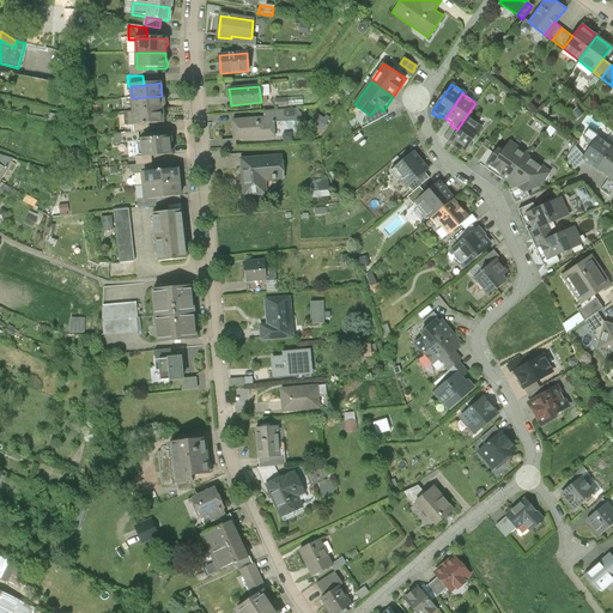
[(162,96),(132,98),(133,113),(163,110),(162,96)]
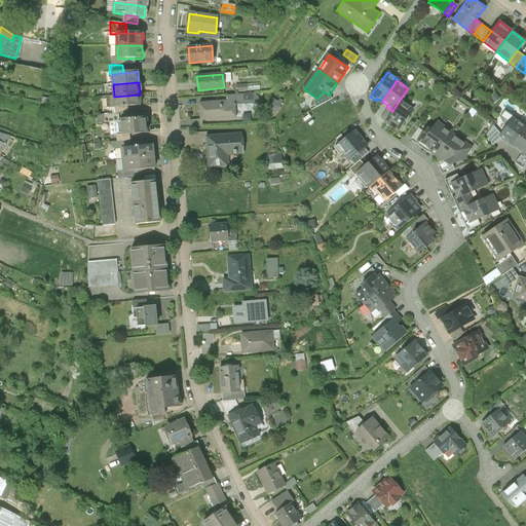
[(331,100),(329,96),(324,91),(318,99),(316,98),(313,102),(316,107),(331,100)]
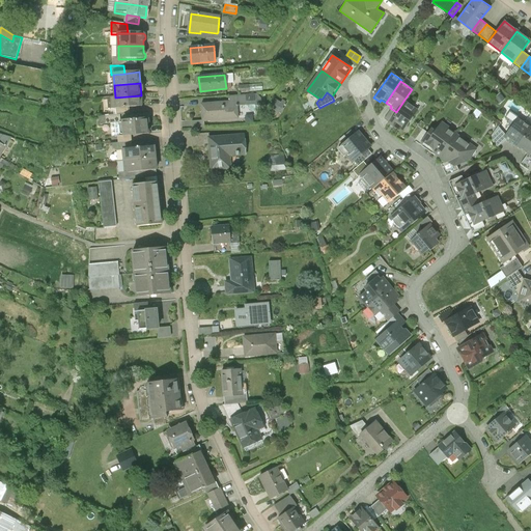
[(255,94),(228,96),(229,102),(229,106),(238,106),(256,104),(255,94)]
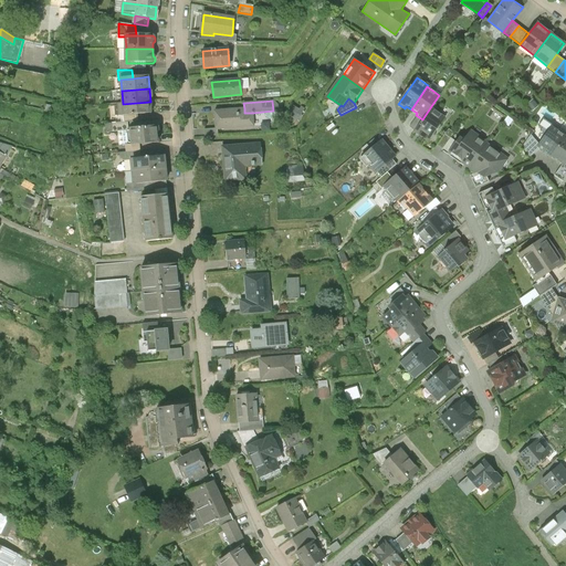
[(150,102),(123,104),(124,116),(137,115),(152,114),(150,102)]
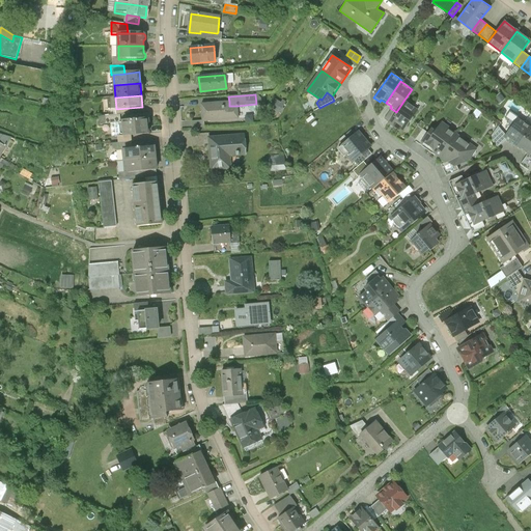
[(389,122),(402,133),(419,110),(404,100),(396,112),(389,122)]
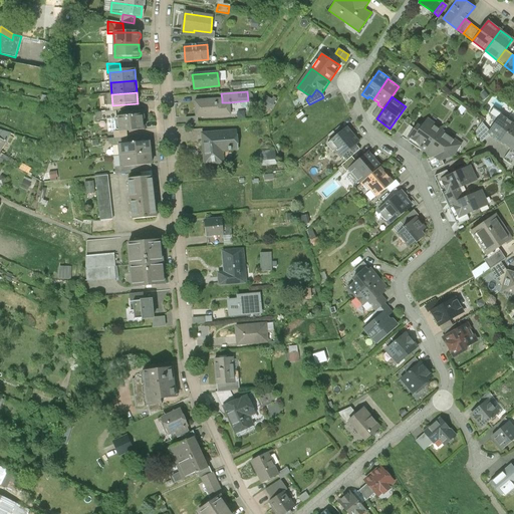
[(272,100),(266,97),(263,102),(271,107),(276,98),(274,97),(272,100)]
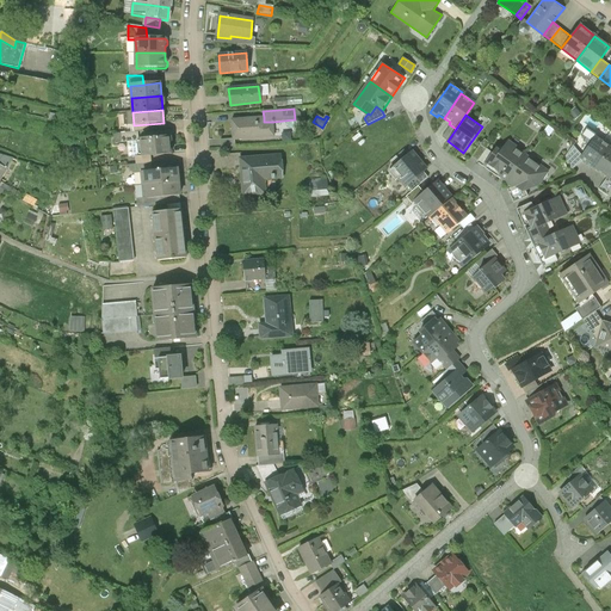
[(251,118),(232,119),(233,139),(233,140),(235,140),(275,136),(273,122),(264,122),(264,117),(251,118)]
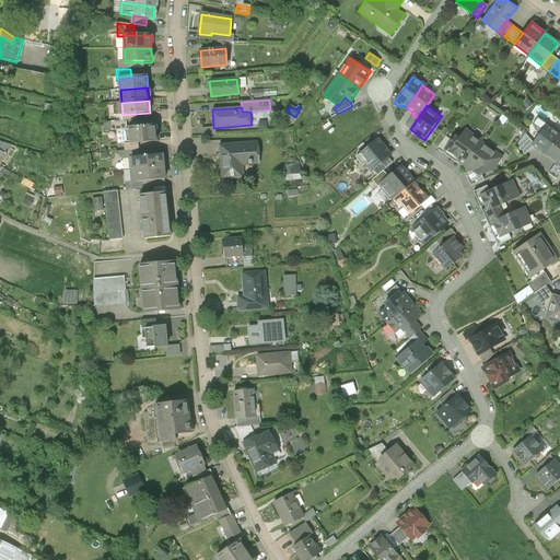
[(124,121),(111,123),(112,132),(128,131),(127,121),(124,121)]
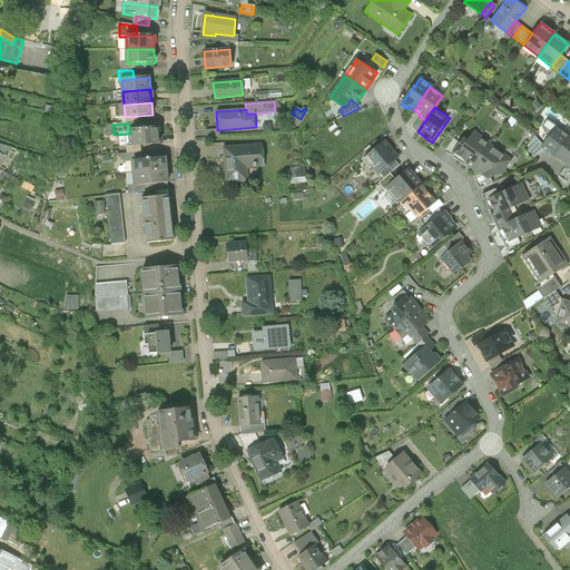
[(158,128),(131,130),(133,146),(133,147),(141,146),(159,145),(159,135),(160,133),(160,129),(158,128)]
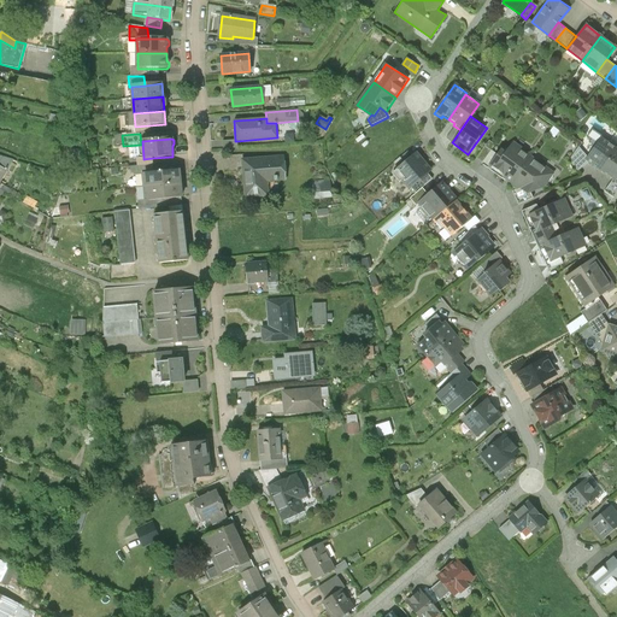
[(616,148),(601,139),(587,158),(586,160),(588,162),(600,171),(616,148)]
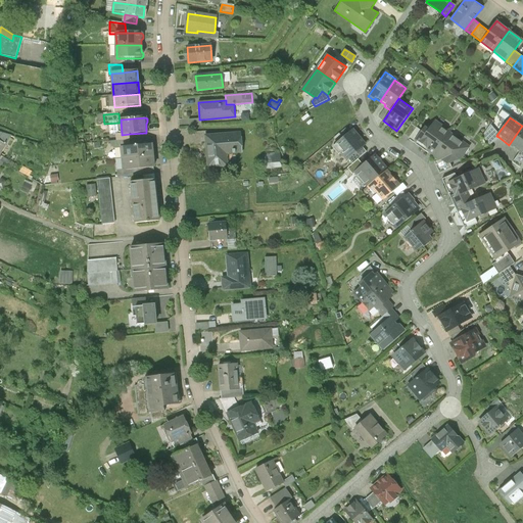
[(435,124),(429,132),(425,130),(423,133),(416,128),(408,139),(428,153),(428,152),(433,156),(449,134),(435,124)]
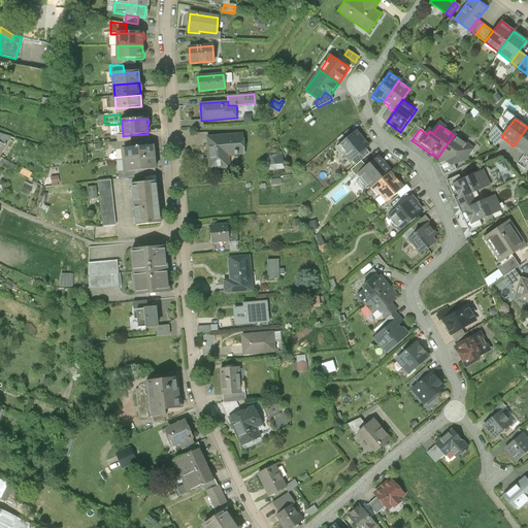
[(494,146),(503,138),(501,137),(502,135),(494,126),(487,137),(494,146)]
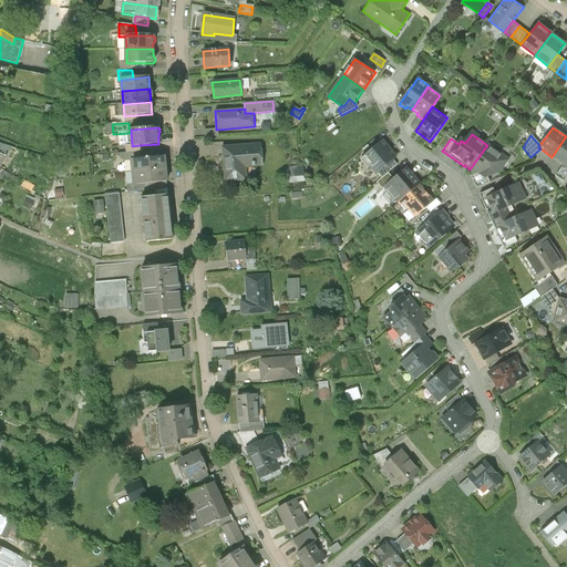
[(566,163),(566,137),(566,136),(552,157),(564,165),(565,166),(566,163)]
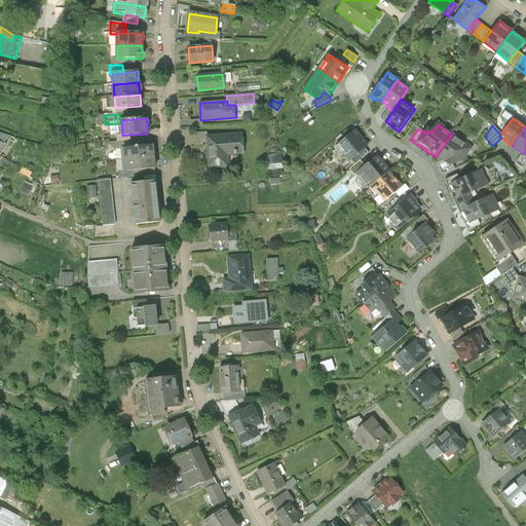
[(354,130),(339,144),(340,144),(335,148),(341,154),(342,153),(349,161),(350,160),(365,148),(367,146),(354,130)]
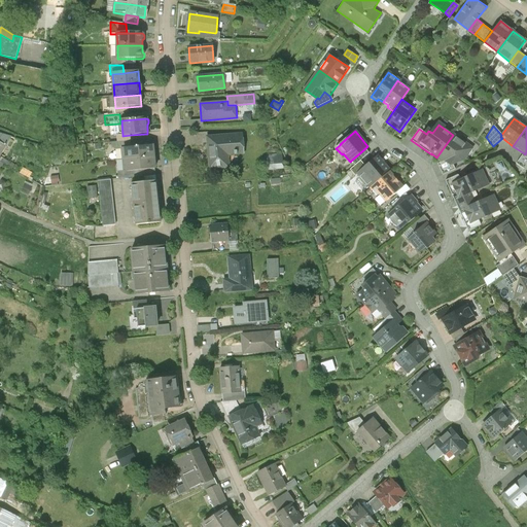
[(195,133),(191,134),(192,146),(209,145),(209,138),(208,132),(195,133)]
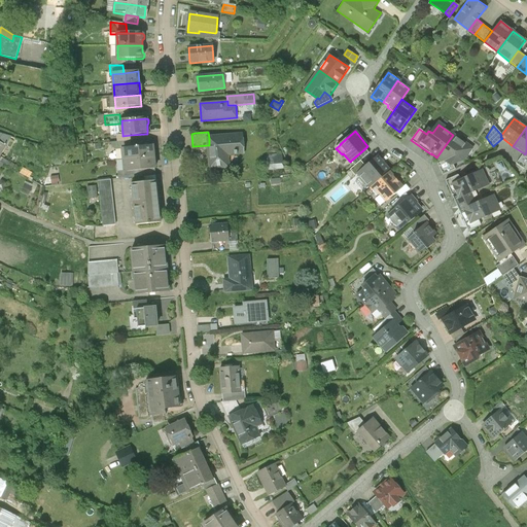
[(0,133),(0,142),(6,146),(10,137),(0,133)]
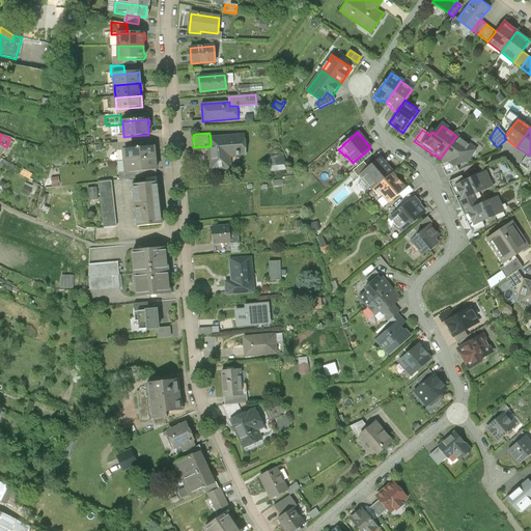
[(456,136),(440,159),(439,160),(445,163),(441,165),(446,176),(458,171),(458,170),(456,165),(466,161),(469,156),(468,155),(471,149),(469,145),(456,136)]
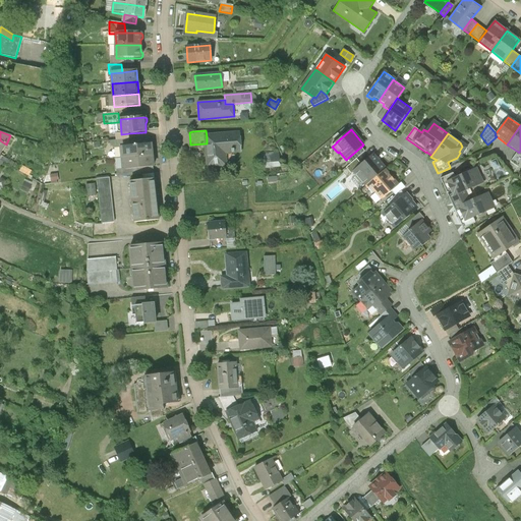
[(239,134),(207,136),(207,143),(209,166),(224,164),(223,152),(240,150),(239,134)]
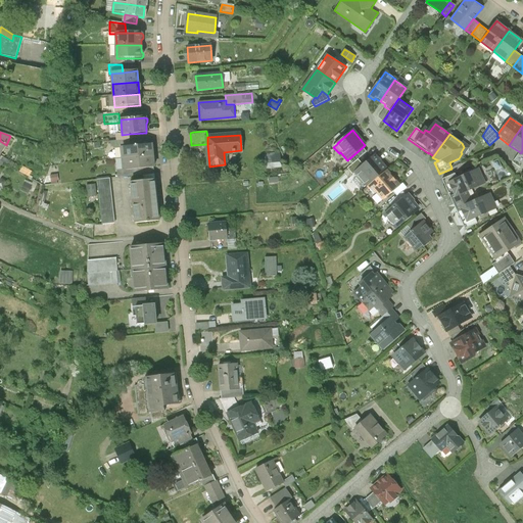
[(130,140),(116,142),(117,149),(126,148),(126,147),(131,147),(130,140)]
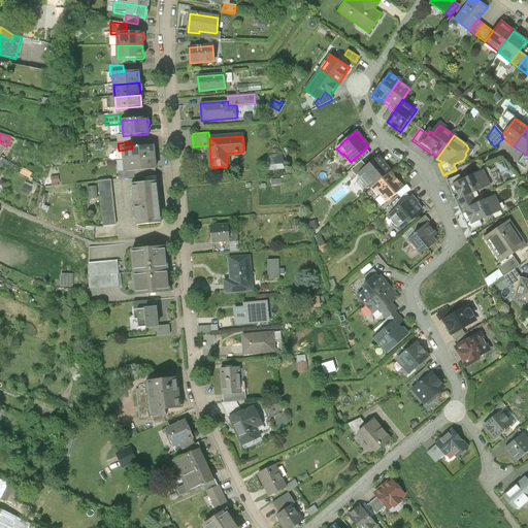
[(132,149),(127,149),(127,150),(128,160),(154,157),(153,146),(132,149)]
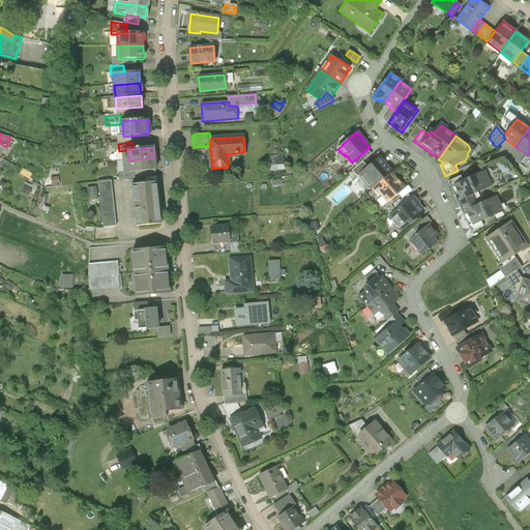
[(367,149),(353,162),(357,166),(362,162),(372,154),(367,149)]
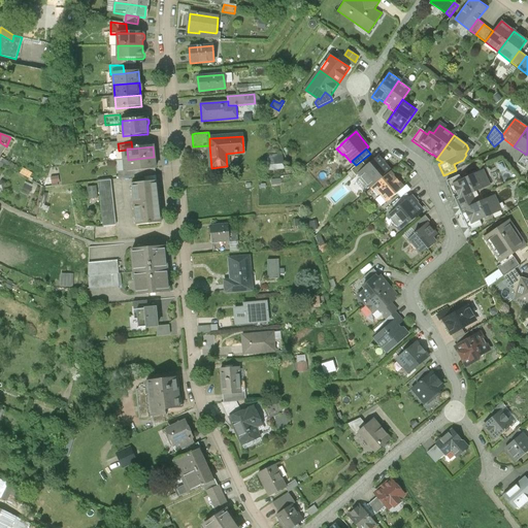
[(527,156),(526,155),(525,154),(518,164),(527,171),(527,169),(527,156)]
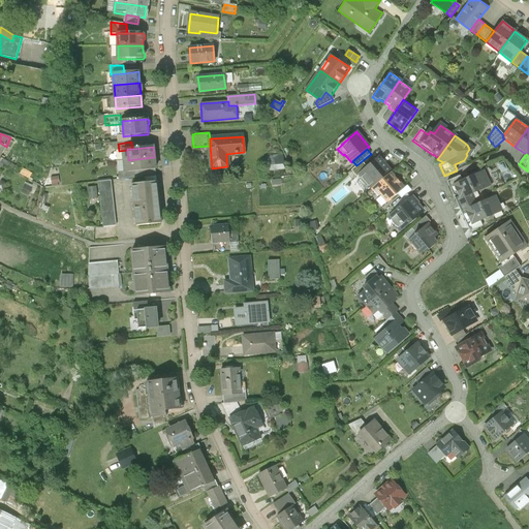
[(282,155),(268,156),(269,170),(283,169),(282,155)]
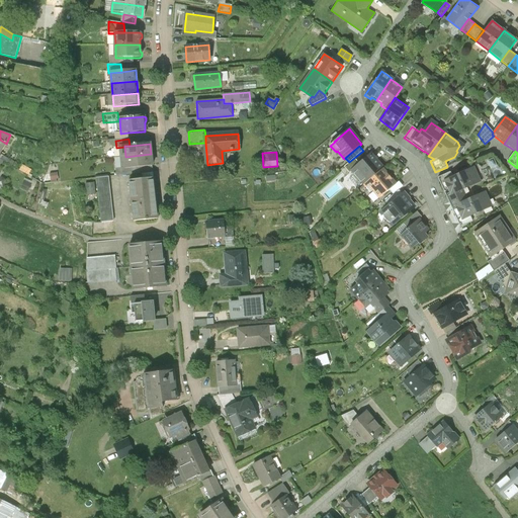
[(125,157),(124,157),(125,169),(125,170),(153,167),(151,154),(125,157)]
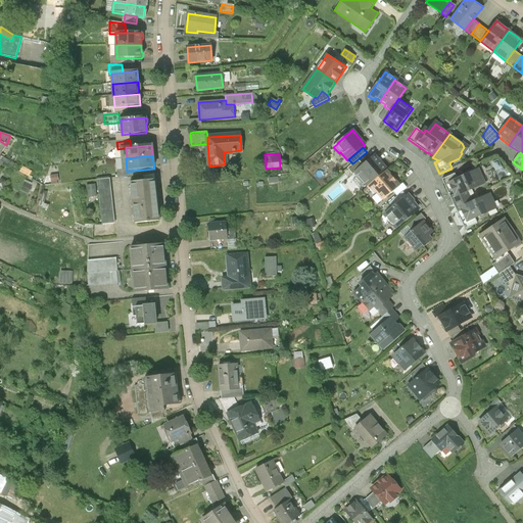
[(386,171),(374,157),(365,164),(364,163),(362,164),(359,168),(360,168),(354,173),(355,174),(367,187),(379,177),(386,171)]
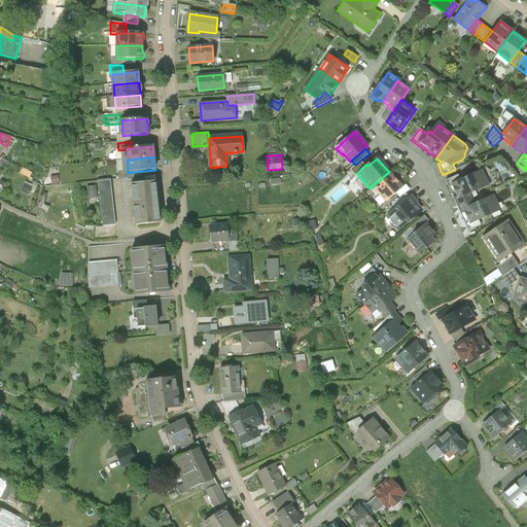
[(355,165),(350,170),(355,176),(358,175),(357,174),(362,169),(361,169),(364,166),(360,161),(355,165)]
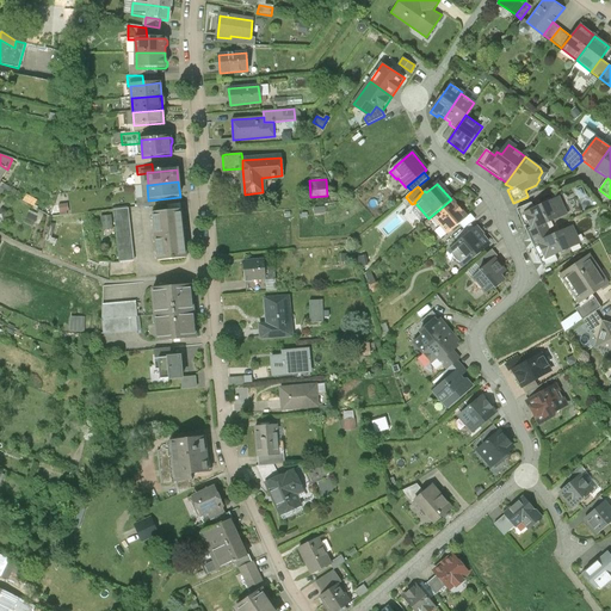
[(180,197),(148,201),(148,199),(137,201),(139,208),(180,203),(180,197)]
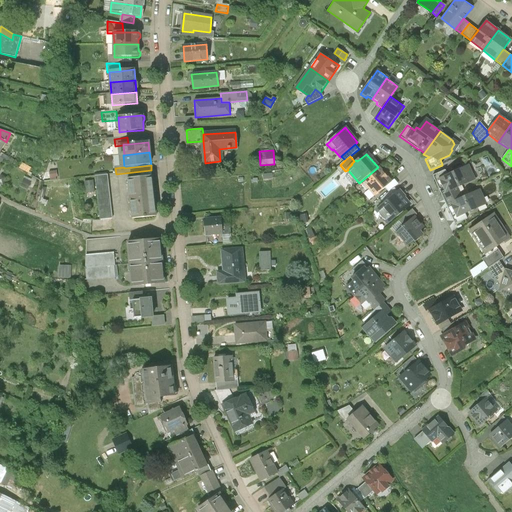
[(359,183),(366,191),(368,189),(375,196),(385,187),(391,182),(378,167),(371,173),(359,183)]
